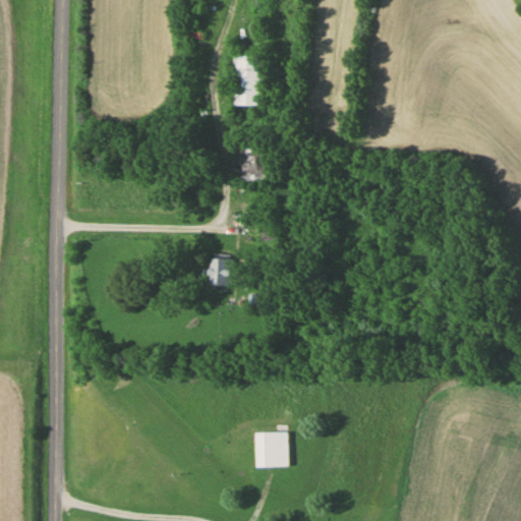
[(233,105),(265,105),(265,55),(233,55),(233,105)]
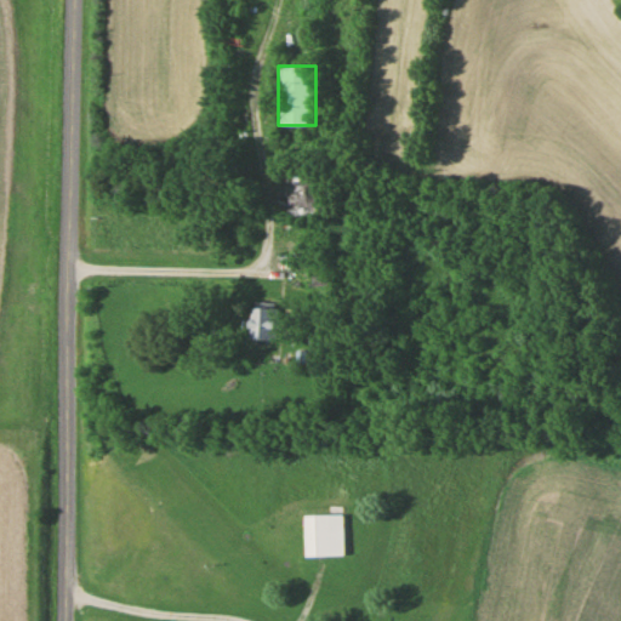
[(275,206),(330,206),(330,175),(275,175),(275,206)]
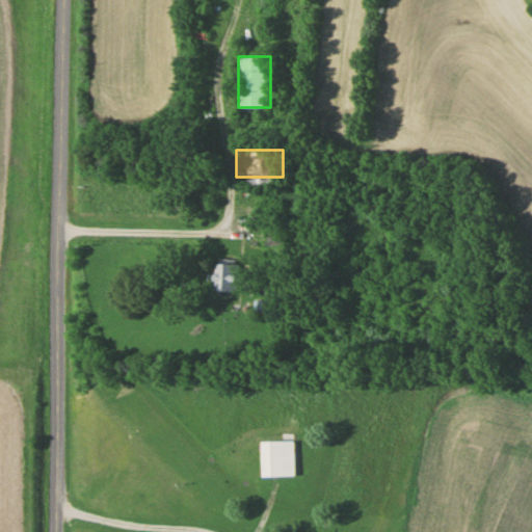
[(284,229),(270,229),(270,243),(284,243),(284,229)]
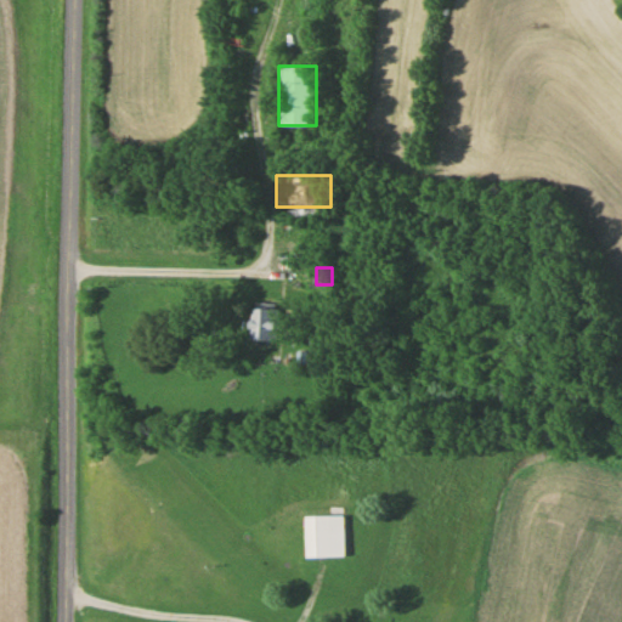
[(280,339),(280,306),(253,306),(253,339),(280,339)]
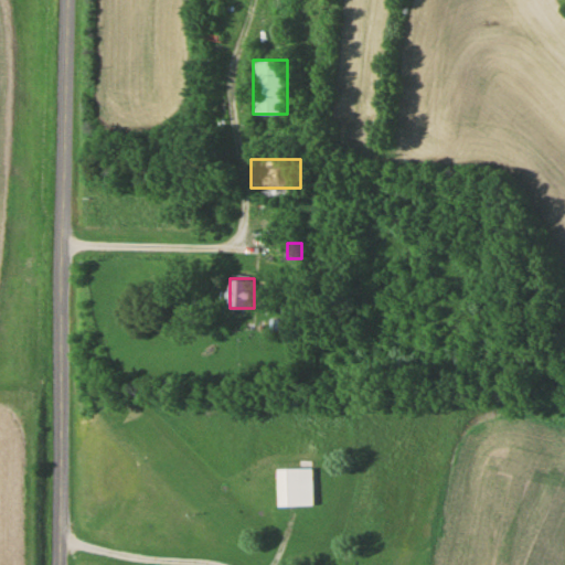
[(278,504),(312,504),(312,468),(278,468),(278,504)]
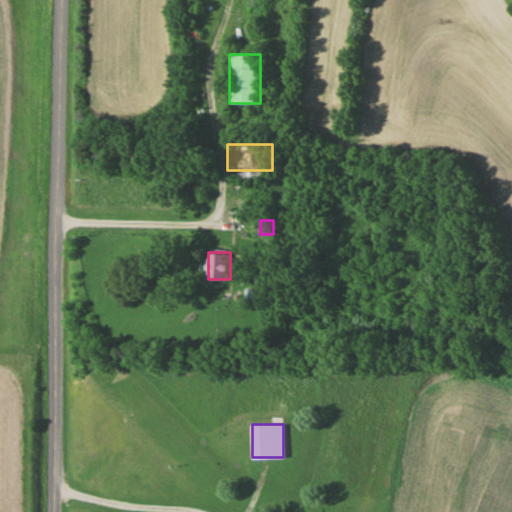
All buildings are outlined.
